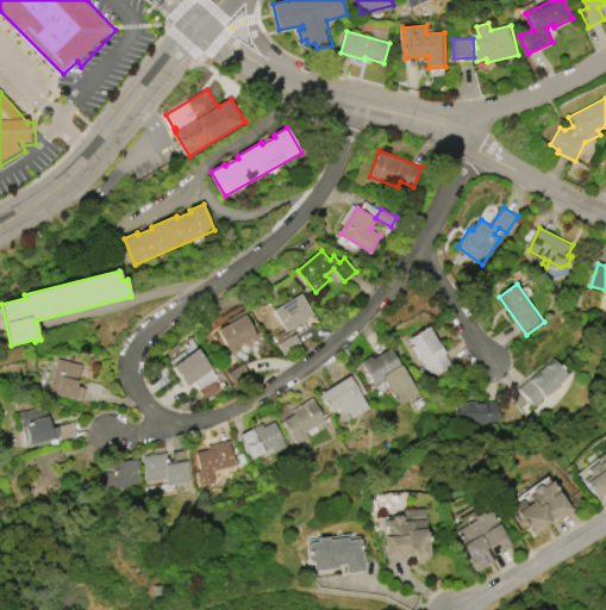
[(276,311),(301,294),(314,315),(288,330),(276,311)]
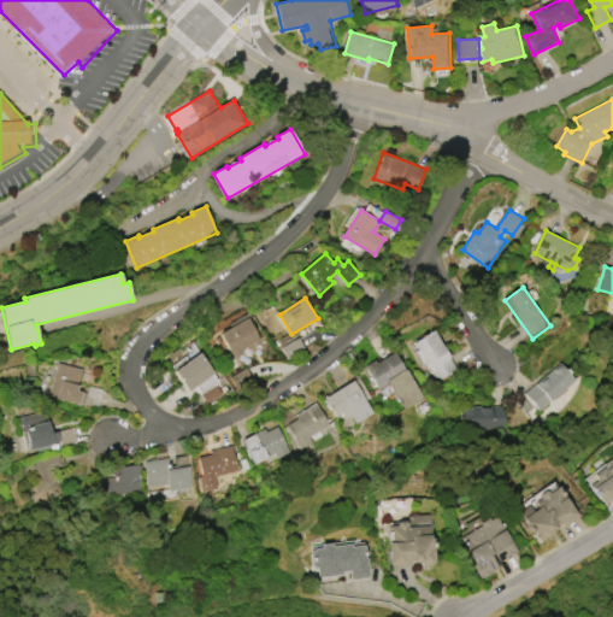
[(222,334),(249,317),(263,340),(243,350),(246,353),(236,359),(222,334)]
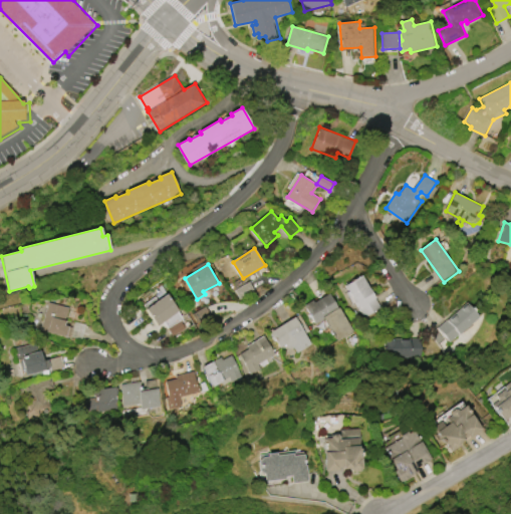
[(362,275),(382,307),(366,317),(346,285),(362,275)]
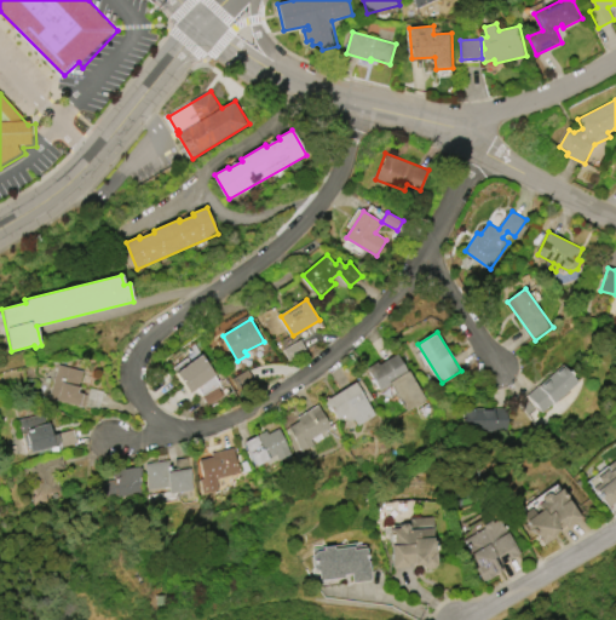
[(285,351),(291,361),(308,351),(301,340),(285,351)]
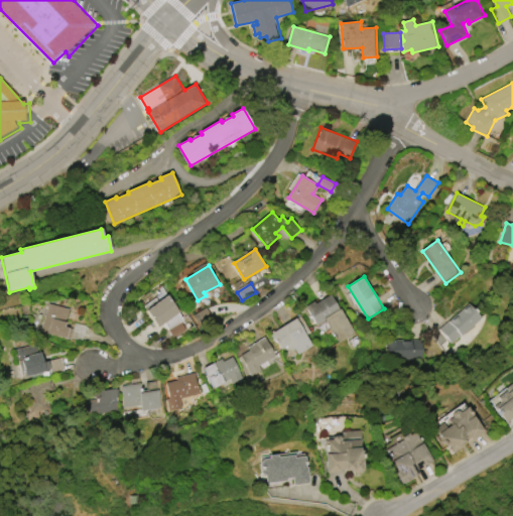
[(146,310),(168,294),(180,311),(158,328),(146,310)]
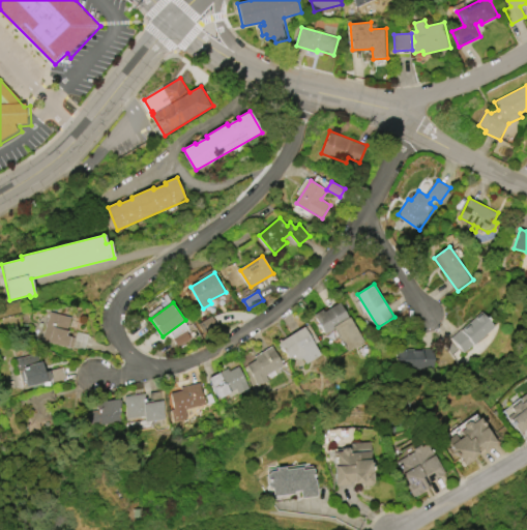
[(327,334),(315,315),(323,310),(325,312),(340,302),(349,317),(350,317),(366,342),(350,352),(335,329),(327,334)]
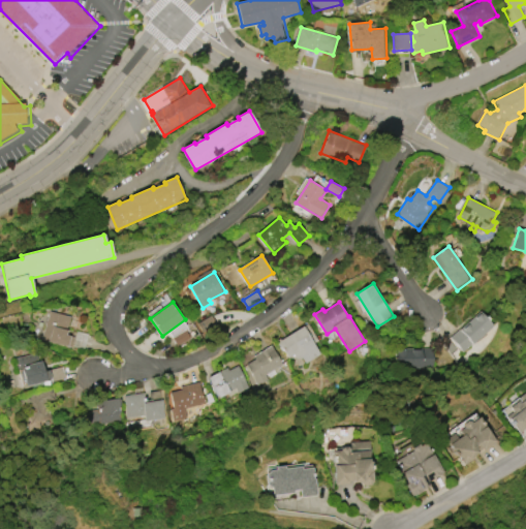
[(43,340),(52,311),(71,317),(67,335),(75,337),(73,344),(70,343),(69,346),(51,341),(43,340)]
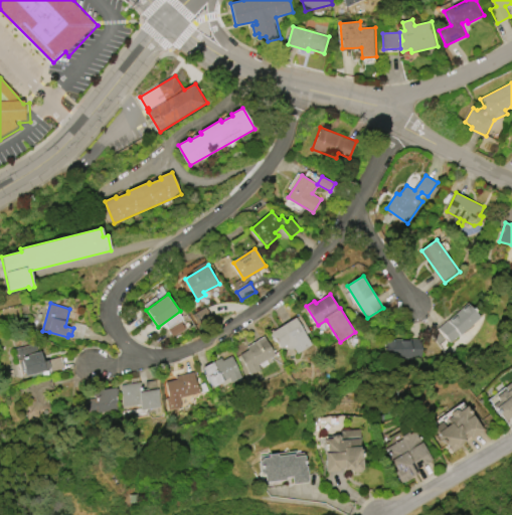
[(440,328),(469,303),(482,318),(453,343),(440,328)]
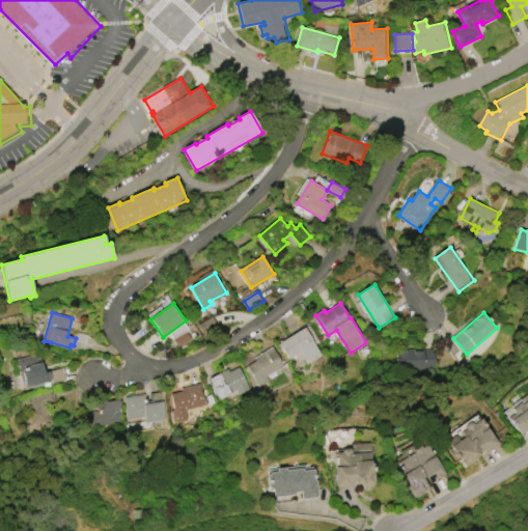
[(299,360),(297,357),(292,360),(285,351),(284,351),(279,342),(282,340),(283,341),(305,328),(323,356),(308,365),(305,359),(303,360),(299,360)]
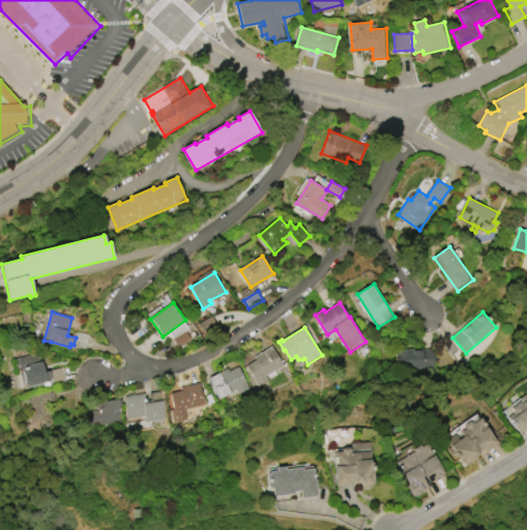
[(256,356),(272,346),(285,365),(267,376),(269,380),(262,385),(261,383),(260,384),(249,365),(258,359),(256,356)]
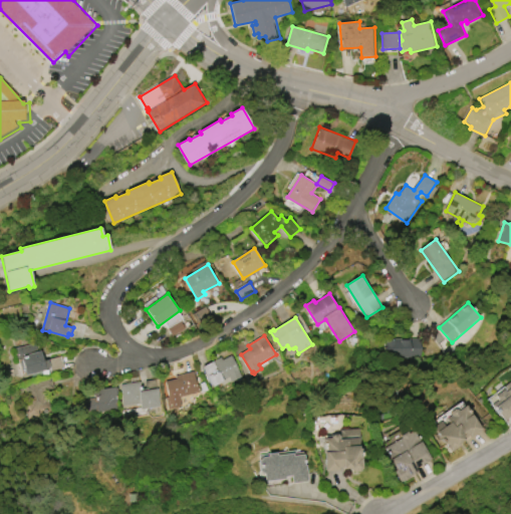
[(424,357),(385,358),(385,338),(423,337),(424,357)]
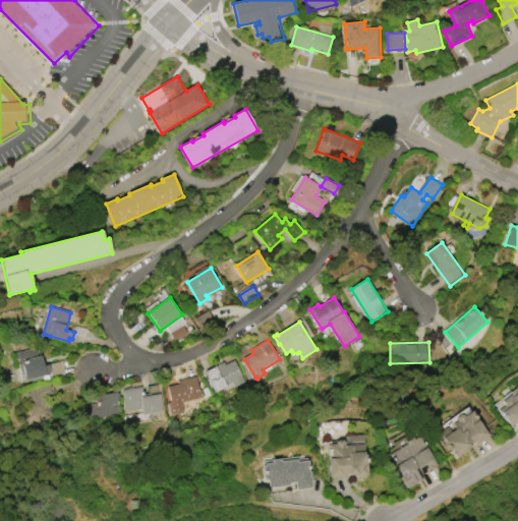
[(23,382),(16,353),(38,348),(40,356),(43,355),(45,365),(50,364),(52,373),(23,382)]
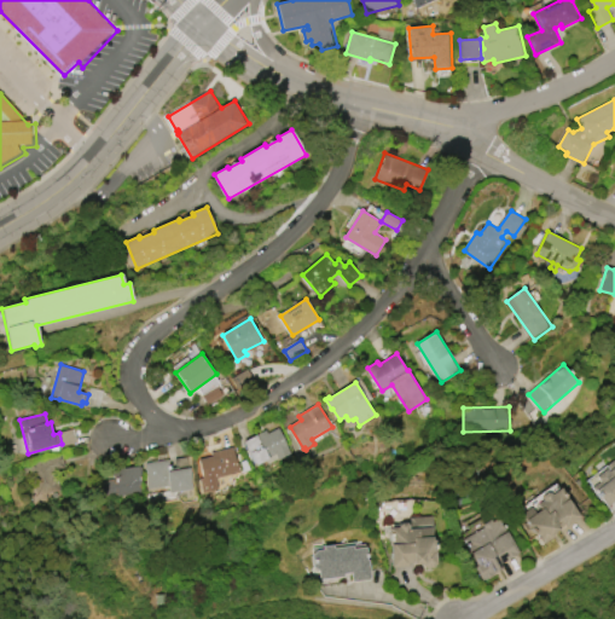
[(280,428),(293,453),(271,464),(270,460),(257,466),(245,441),(267,431),(268,433),(280,428)]
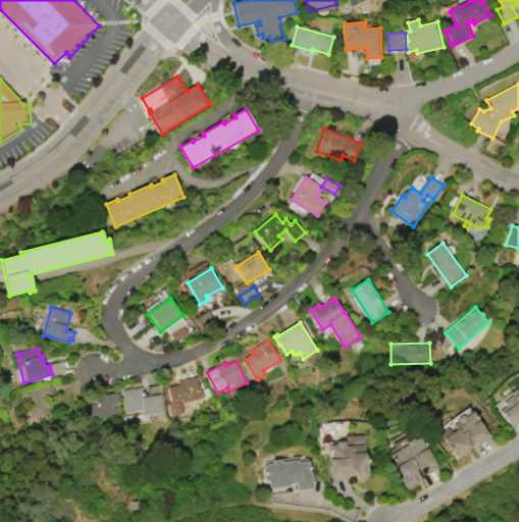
[(205,398),(185,403),(187,412),(173,415),(166,387),(180,384),(179,381),(198,376),(201,390),(203,389),(205,398)]
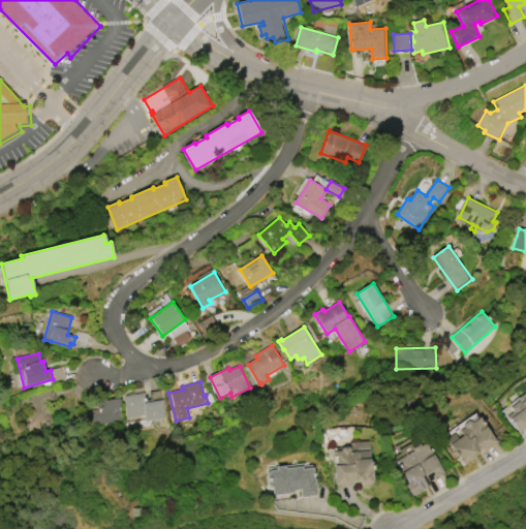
[(26,397),(55,389),(58,400),(52,401),(56,418),(42,422),(43,429),(35,431),(26,397)]
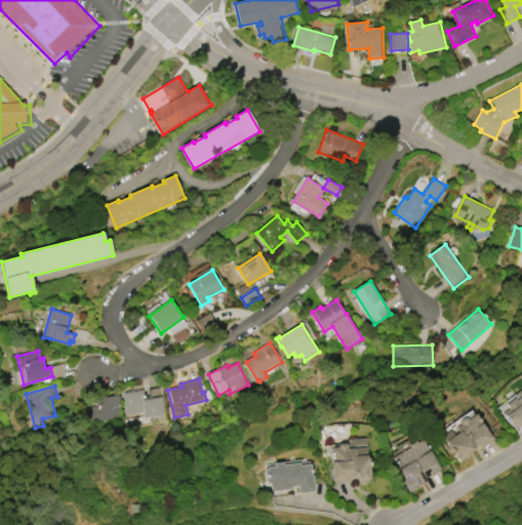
[(128,415),(124,393),(145,390),(147,399),(162,396),(165,415),(146,418),(145,412),(128,415)]
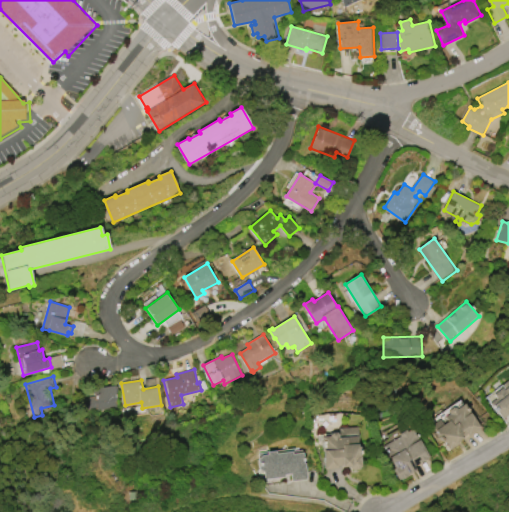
[(505,390),(506,388),(503,385),(508,381),(508,415),(503,419),(491,403),(497,398),(494,394),(503,388),(505,390)]
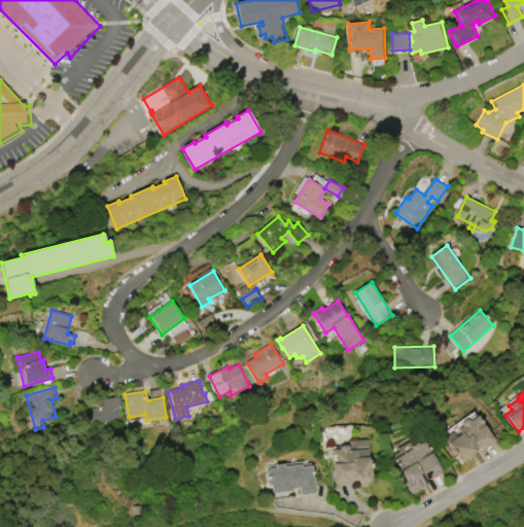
[(124,419),(104,422),(103,420),(89,422),(86,408),(101,406),(100,399),(119,396),(124,419)]
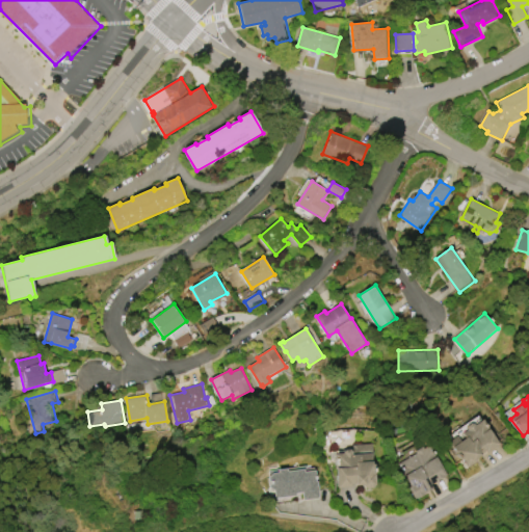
[(475,423),(476,425),(483,420),(500,444),(486,453),(485,452),(476,458),(477,460),(469,467),(466,462),(467,461),(465,458),(463,459),(457,453),(458,452),(451,442),(458,436),(461,441),(467,437),(464,432),(469,429),(468,428),(468,425),(471,423),(475,423)]
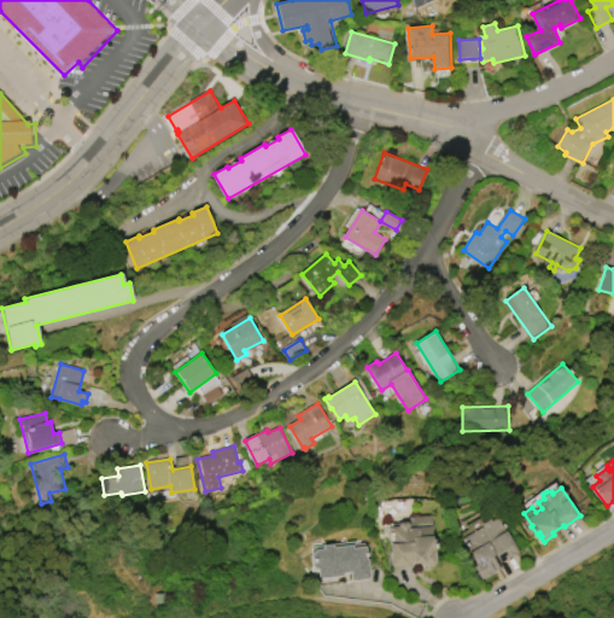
[(438,563),(434,566),(427,567),(422,563),(415,564),(415,561),(409,563),(409,565),(393,566),(390,528),(399,526),(399,524),(401,522),(408,522),(410,525),(409,520),(413,517),(433,514),(434,528),(433,528),(434,538),(436,538),(438,563)]
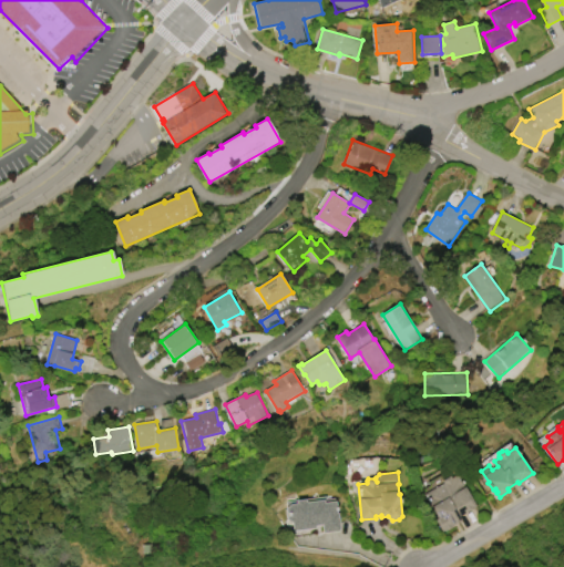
[(427,495),(445,483),(443,481),(451,475),(453,478),(459,475),(478,506),(461,517),(463,521),(444,532),(437,519),(439,518),(432,507),(433,506),(427,495)]
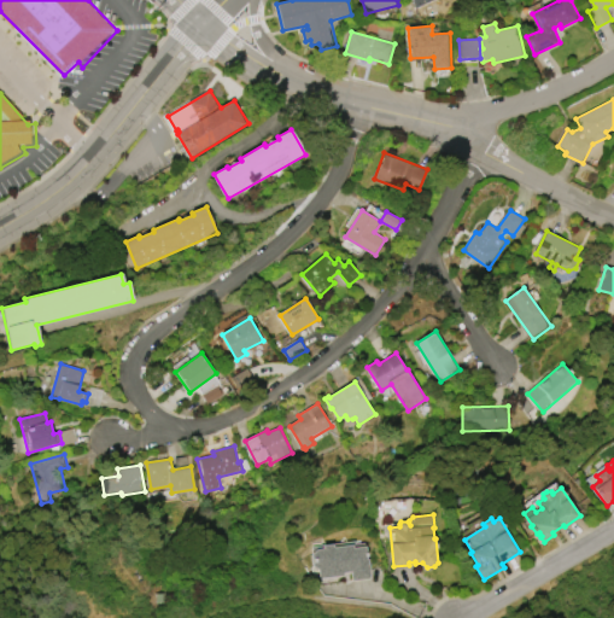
[(313,552),(313,546),(333,543),(334,547),(354,544),(354,548),(367,546),(368,559),(370,559),(372,578),(354,581),(352,572),(345,572),(345,576),(320,578),(319,569),(313,566),(311,554),(313,552)]
